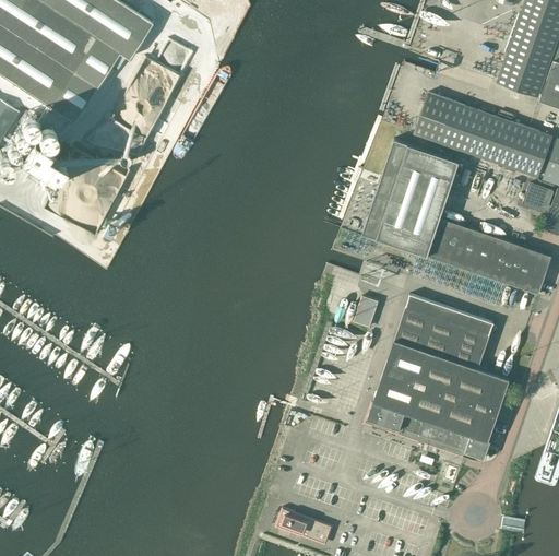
[(150,24),(113,0),(0,0),(0,138),(18,111),(10,107),(13,103),(21,108),(25,108),(39,118),(15,155),(54,180),(63,165),(45,153),(48,149),(47,148),(66,118),(73,123),(118,54),(127,59),(150,24)]
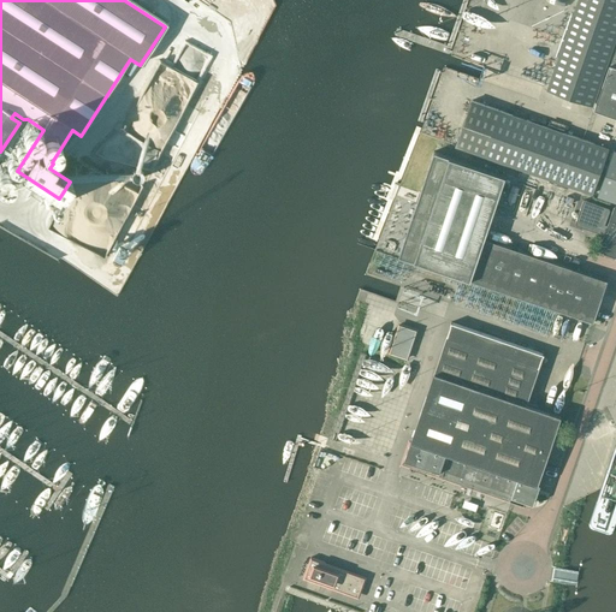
[(615,0),(579,0),(546,91),(594,110),(593,113),(615,120),(615,0)]
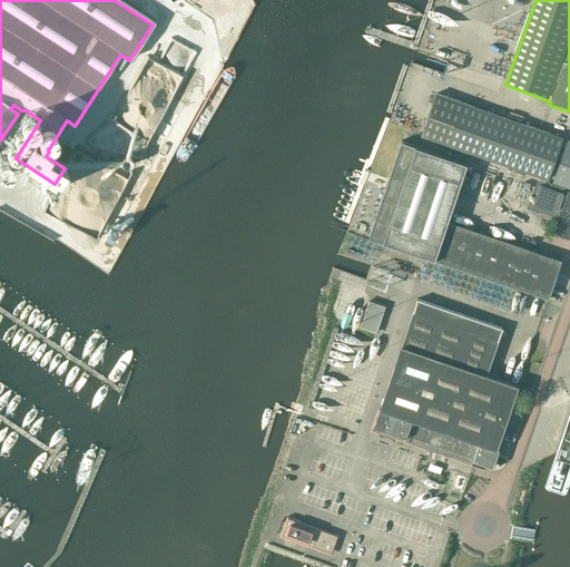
[(562,140),(436,96),(421,138),(548,183),(562,140)]
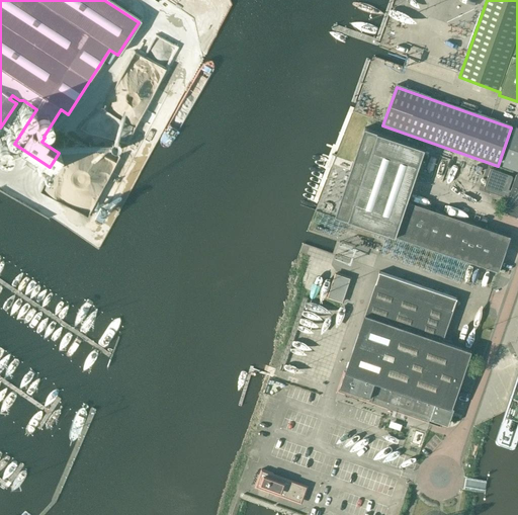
[(517,129),(515,129),(502,168),(517,173),(517,129)]
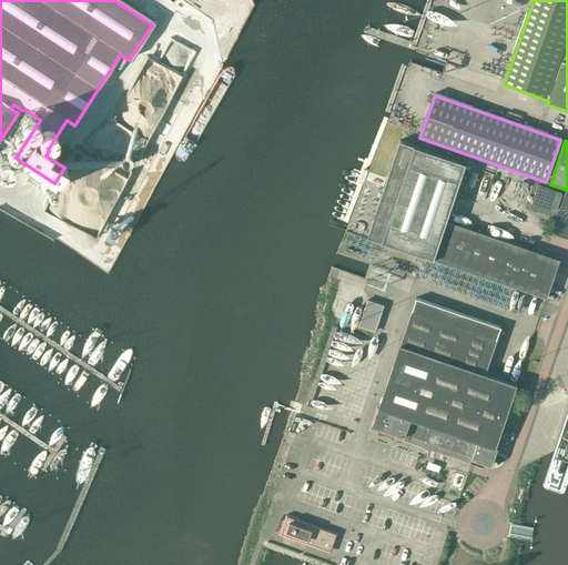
[(466,165),(414,148),(401,143),(367,239),(382,243),(382,244),(547,300),(559,262),(446,223),(466,165)]
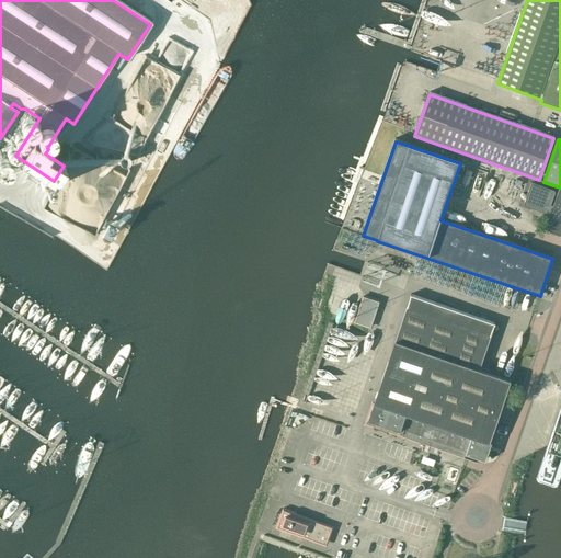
[(560,236),(560,191),(553,208),(551,207),(556,194),(531,185),(524,207),(551,216),(550,220),(546,232),(550,235),(560,238),(560,236)]
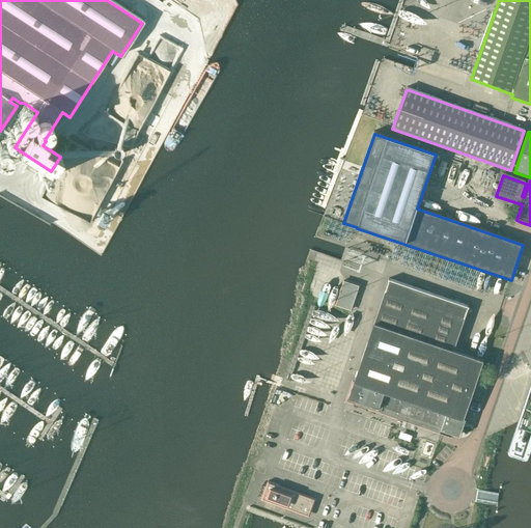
[(343,281),(335,307),(352,313),(361,287),(343,281)]
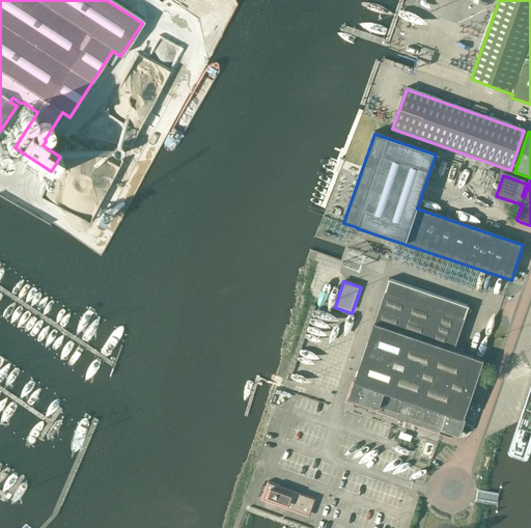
[(389,282),(350,397),(442,428),(441,431),(459,437),(465,421),(463,420),(483,362),(453,352),(468,309),(389,282)]
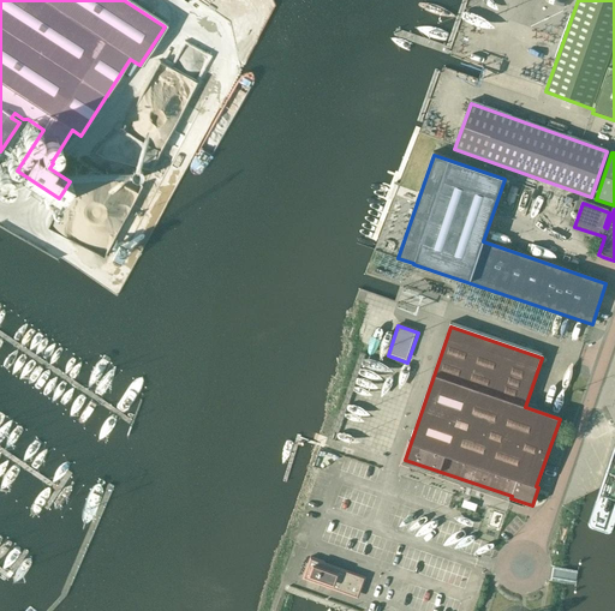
[(356,597),(360,581),(323,568),(324,564),(310,559),(303,581),(316,586),(317,582),(356,597)]
